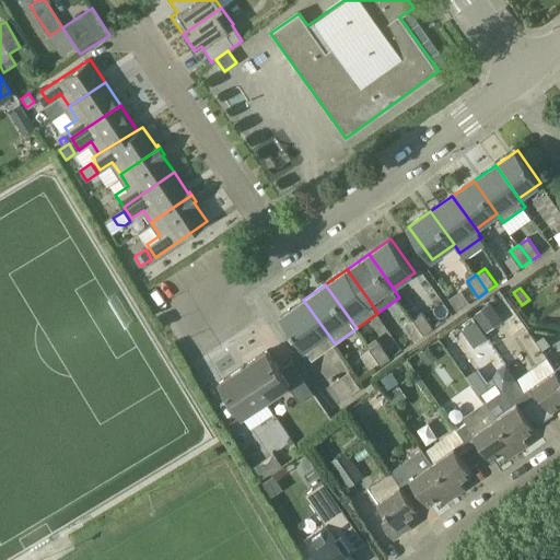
[(313,359),(335,343),(303,300),(282,315),(313,359)]
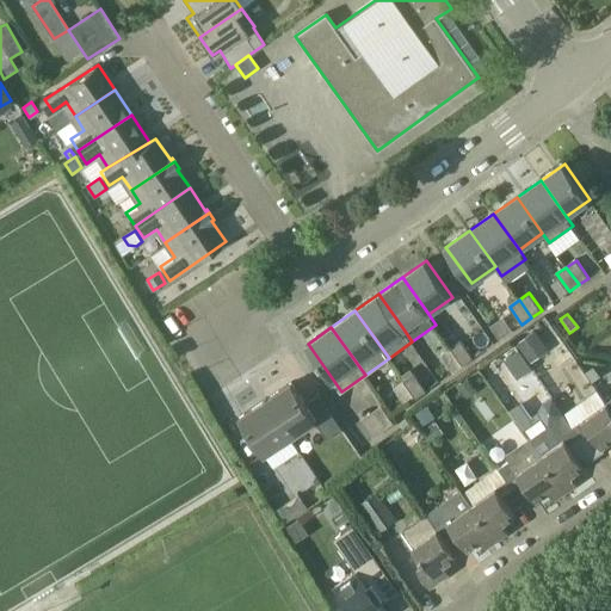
[(549,350),(536,331),(518,343),(531,362),(549,350)]
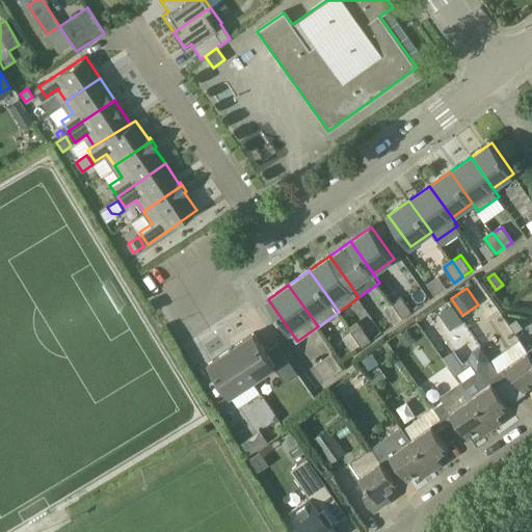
[(401,296),(393,302),(404,318),(413,312),(401,296)]
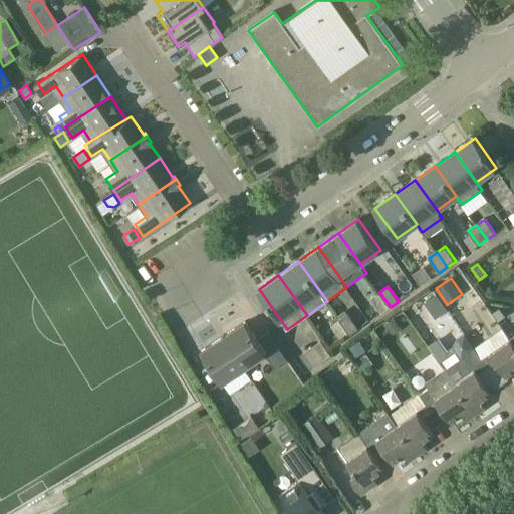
[(381,313),(391,307),(379,292),(371,298),(381,313)]
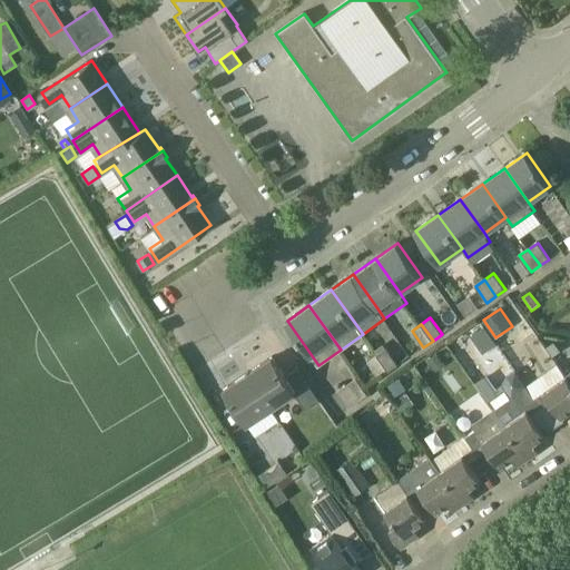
[(472,336),(483,351),(494,343),(484,328),(472,336)]
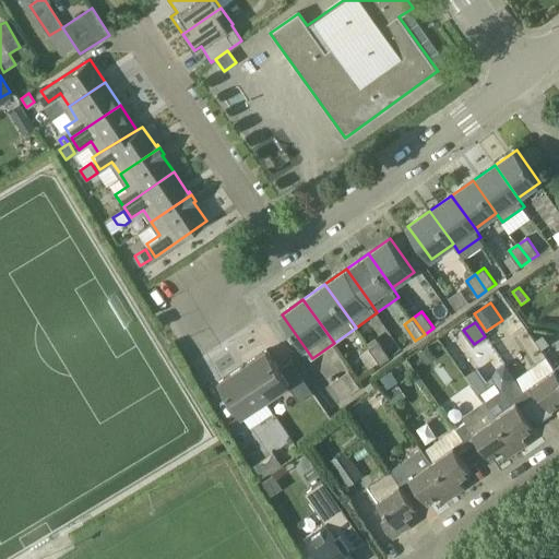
[(536,341),(543,349),(550,344),(544,335),(536,341)]
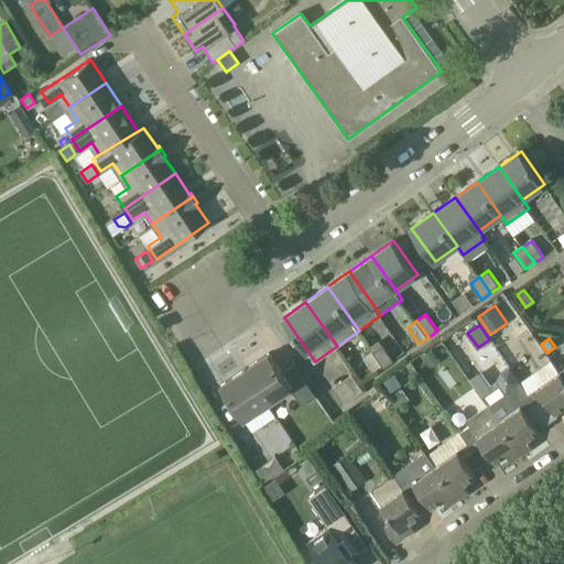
[(382,345),(373,351),(384,368),(394,361),(382,345)]
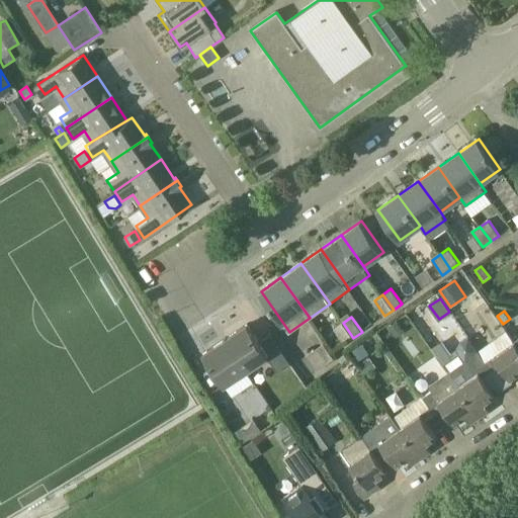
[(353,338),(343,323),(335,329),(345,343),(353,338)]
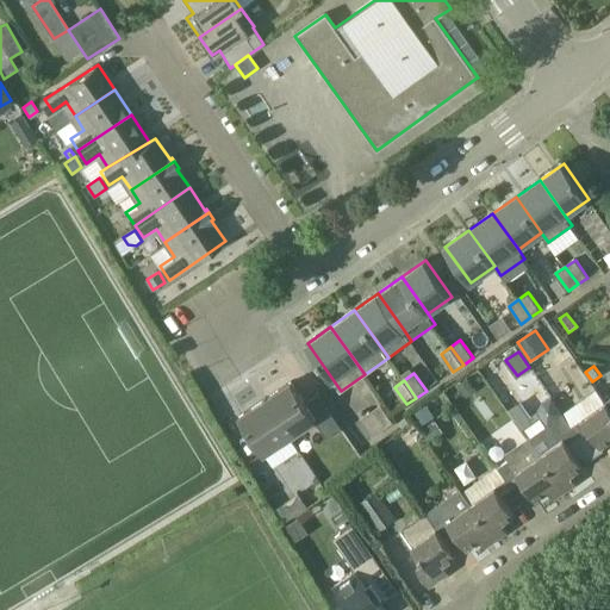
[(471,386),(462,380),(453,393),(465,403),(472,393),(468,391),(471,386)]
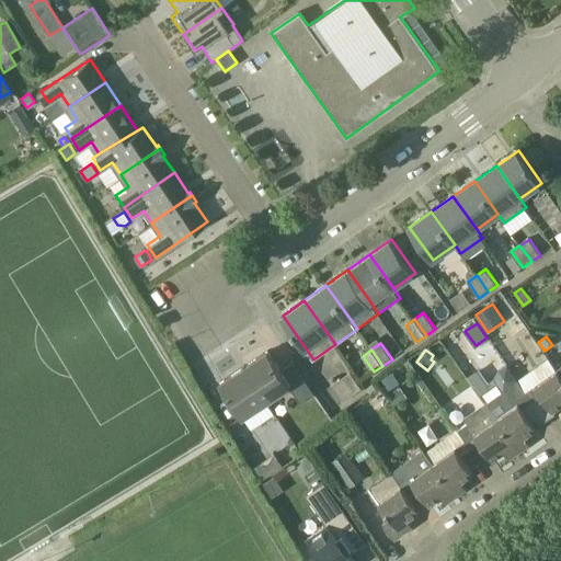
[(268,351),(245,367),(267,401),(290,386),(292,385),(282,369),(268,351)]
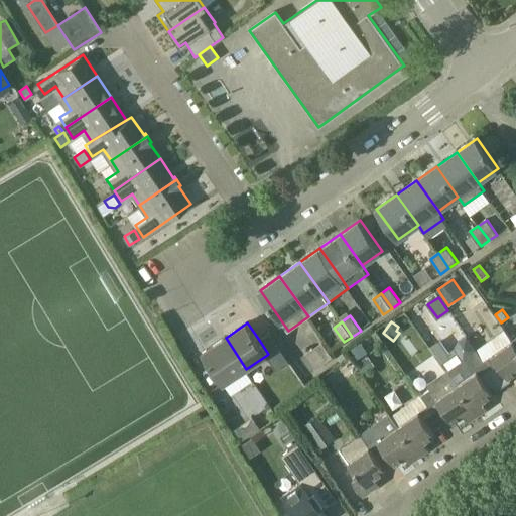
[(515,346),(512,341),(504,329),(476,349),(484,361),(490,369),(498,362),(508,377),(515,371),(515,346)]
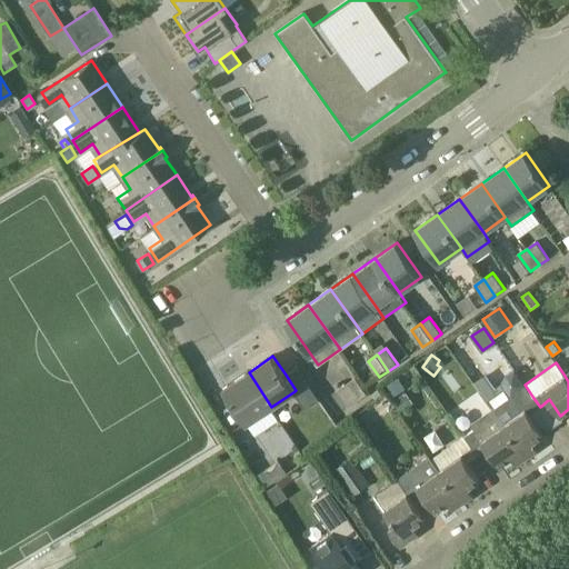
[(297,368),(286,375),(296,390),(295,391),(306,409),(319,400),(297,368)]
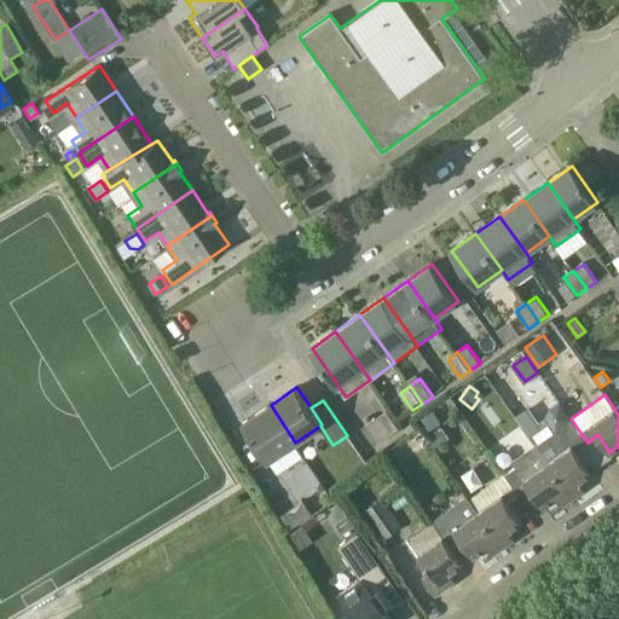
[(577,450),(588,443),(580,433),(571,418),(560,404),(551,410),(545,418),(549,423),(531,437),(536,444),(574,498),(585,490),(579,481),(593,472),(577,450)]
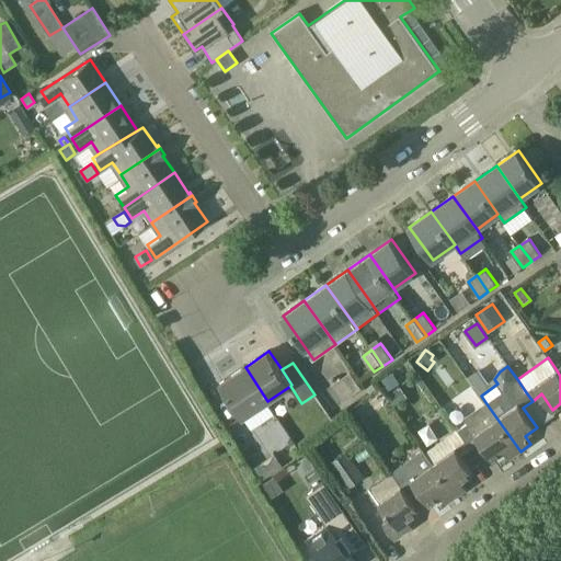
[(244,416),(267,401),(245,367),(221,382),(244,416)]
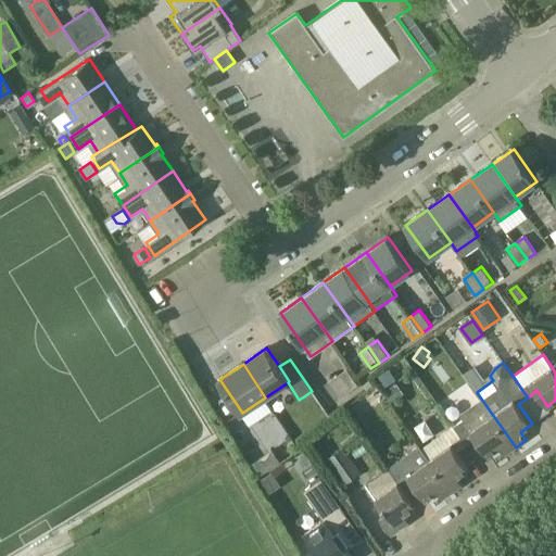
[(348,369),(338,376),(329,382),(340,399),(349,392),(358,384),(348,369)]
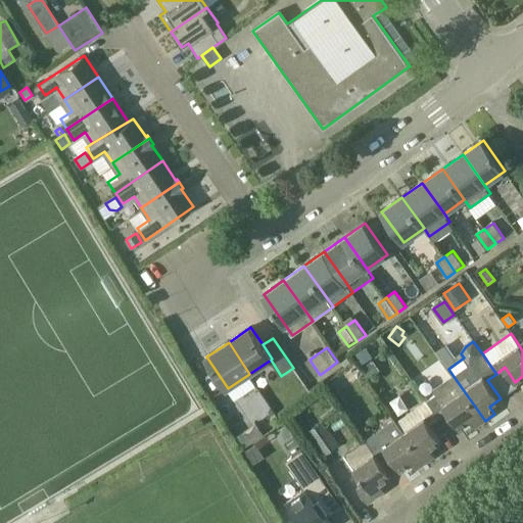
[(368,379),(377,373),(370,363),(361,368),(368,379)]
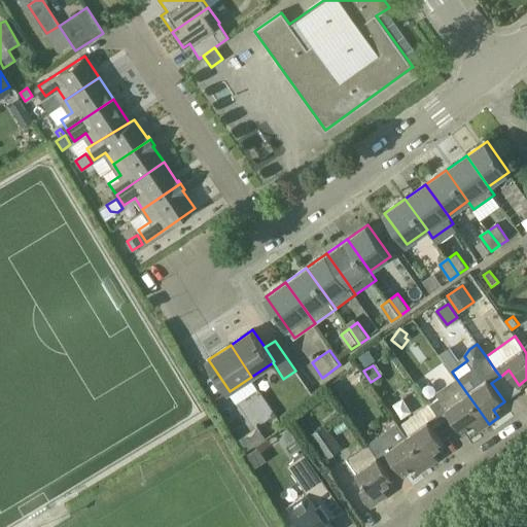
[(479,430),(489,424),(456,378),(435,393),(438,397),(429,403),(443,422),(452,416),(463,431),(473,423),(479,430)]
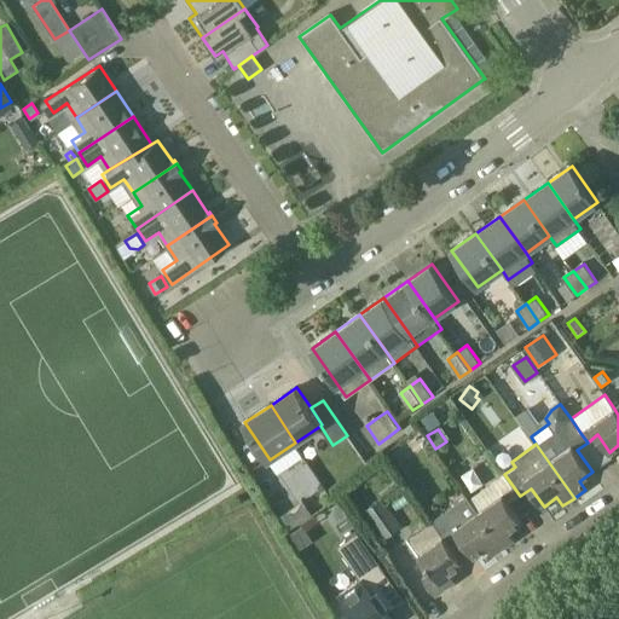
[(510,504),(520,496),(504,474),(469,498),(504,547),(515,539),(509,531),(522,521),(510,504)]
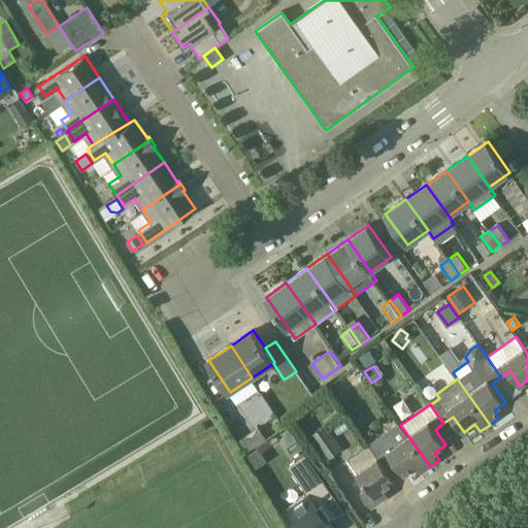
[(420,473),(430,466),(400,425),(399,423),(369,444),(385,465),(393,459),(404,474),(416,466),(420,473)]
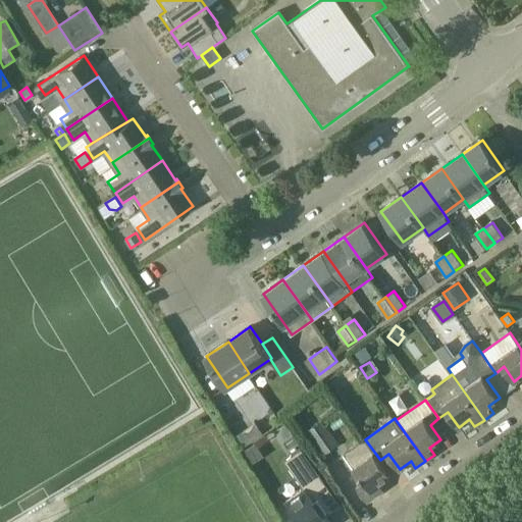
[(307,430),(324,456),(340,446),(322,420),(307,430)]
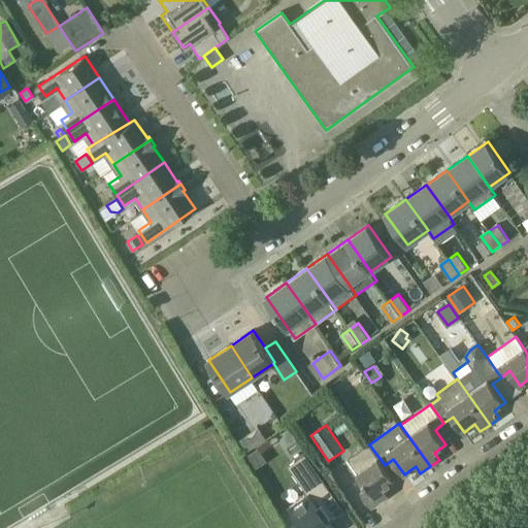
[(279,435),(287,447),(297,440),(290,428),(279,435)]
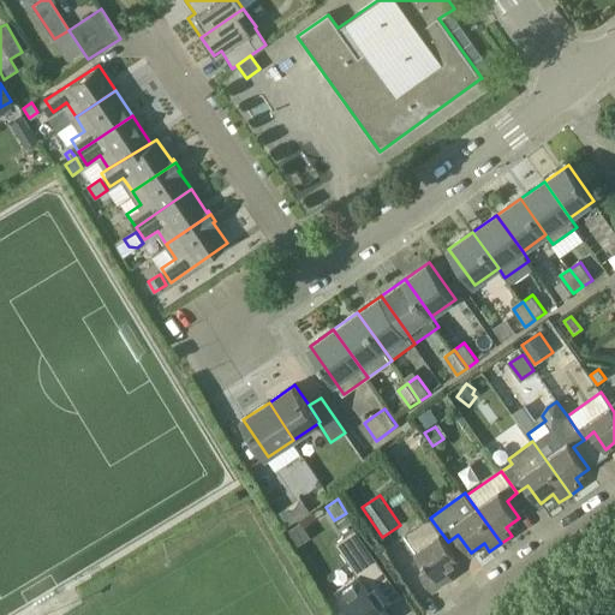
[(286,526),(304,514),(296,501),(276,514),(286,526)]
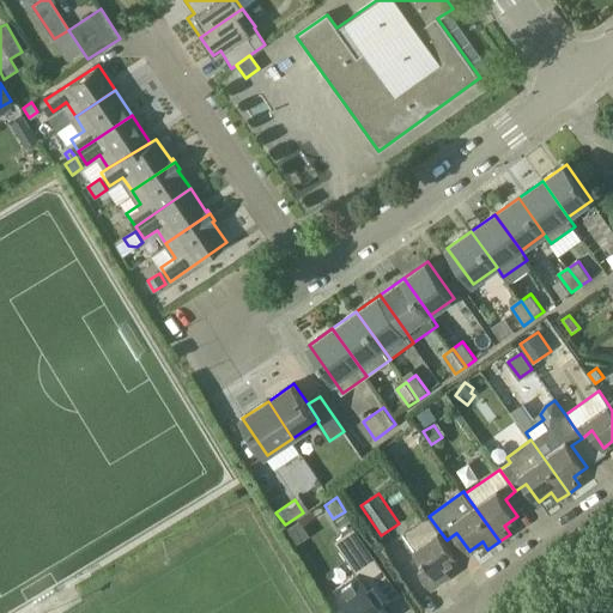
[(459,558),(447,540),(429,516),(405,533),(428,566),(419,572),(431,589),(451,575),(447,566),(459,558)]
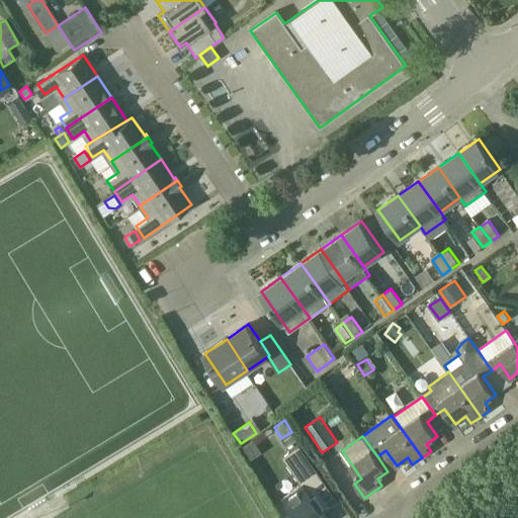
[(327,517),(323,512),(327,510),(339,502),(299,445),(282,456),(303,485),(284,497),(293,511),(291,512),(294,517),(327,517)]
